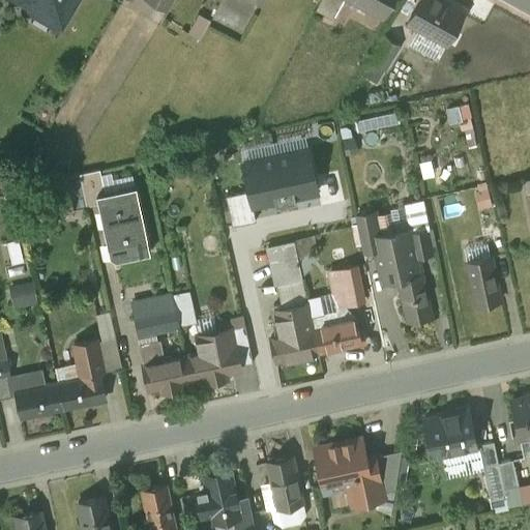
[(23,0),(62,23),(75,0),(23,0)]
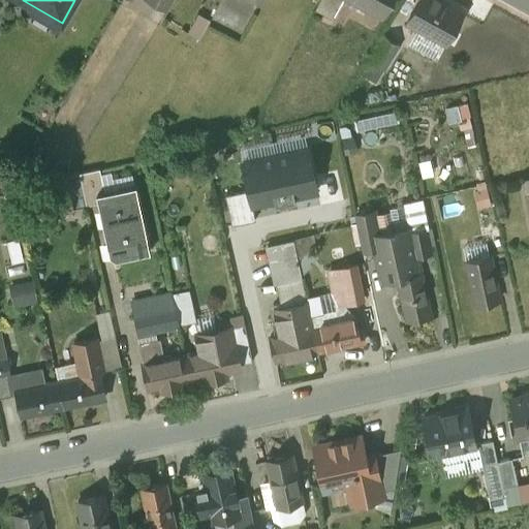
[(172,0),(147,0),(166,10),(172,0)]
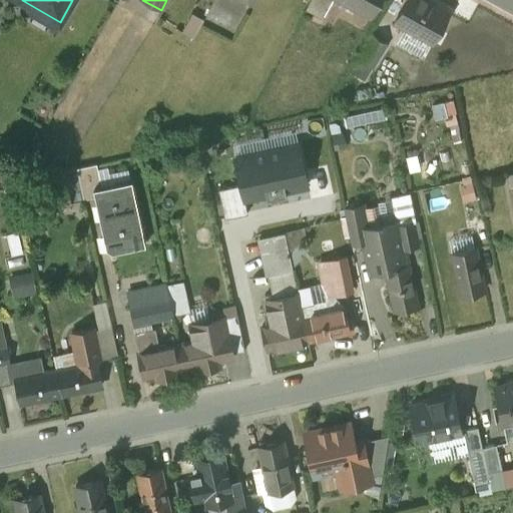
[(310,0),(306,8),(322,17),(331,0),(310,0)]
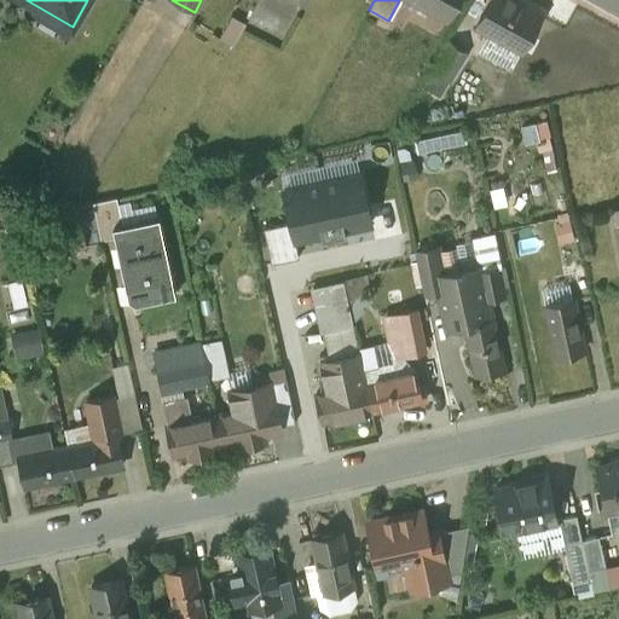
[(414,0),(447,18),(457,0),(414,0)]
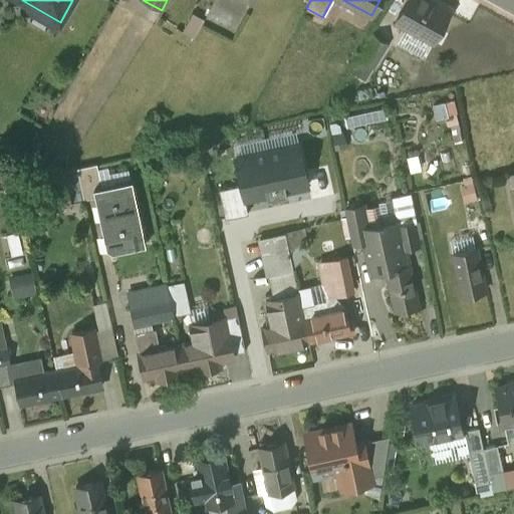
[(450,12),(428,0),(407,0),(396,21),(433,41),(450,12)]
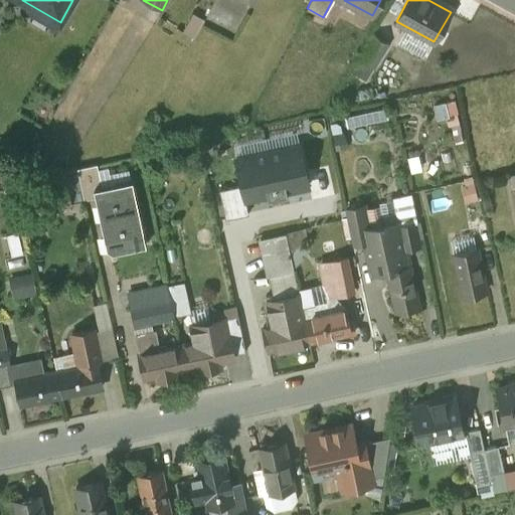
[(374,34),(359,59),(374,67),(389,43),(374,34)]
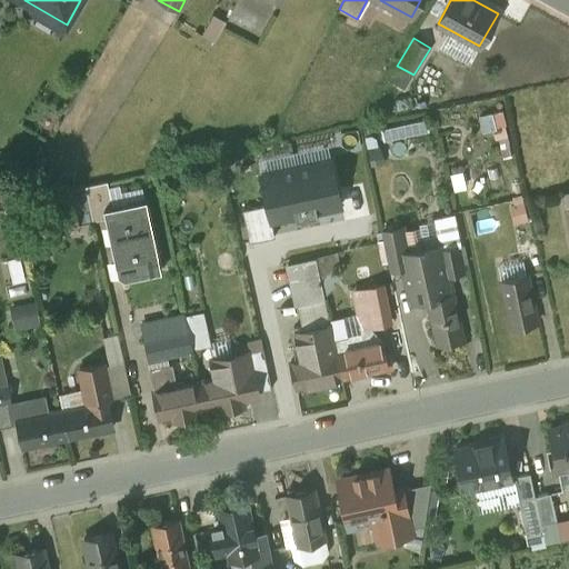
[(501,139),(512,137),(508,111),(497,113),(501,139)]
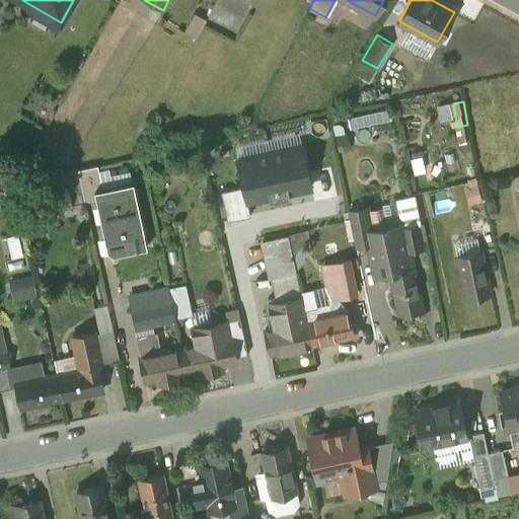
[(353,116),(355,128),(396,121),(394,108),(353,116)]
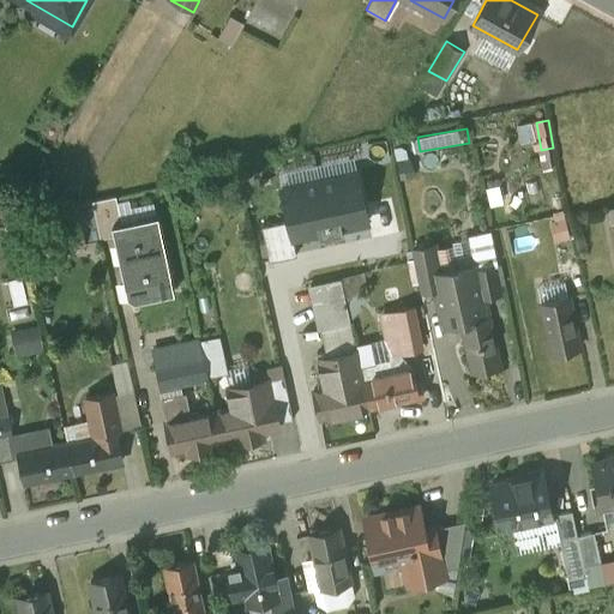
[(317,164),(320,181),(357,173),(354,156),(317,164)]
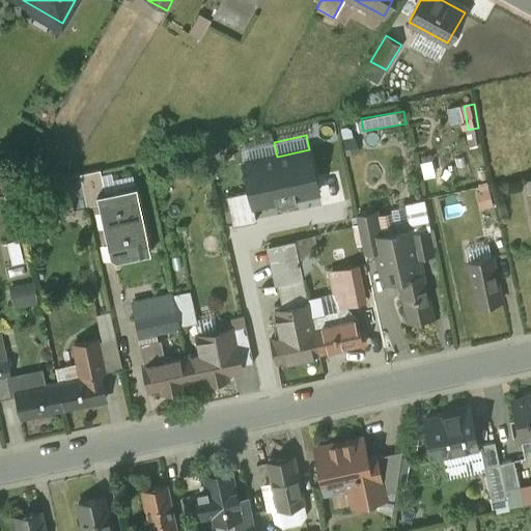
[(241,149),(244,164),(277,157),(274,142),(241,149)]
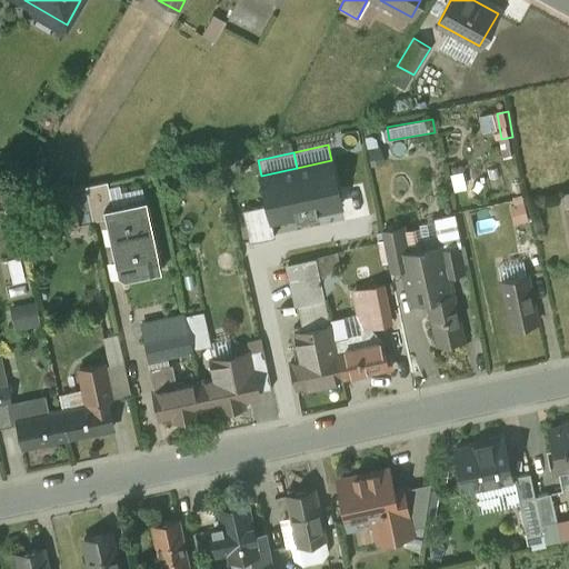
[(297,168),(307,217),(318,215),(317,211),(341,206),(331,160),(297,168)]
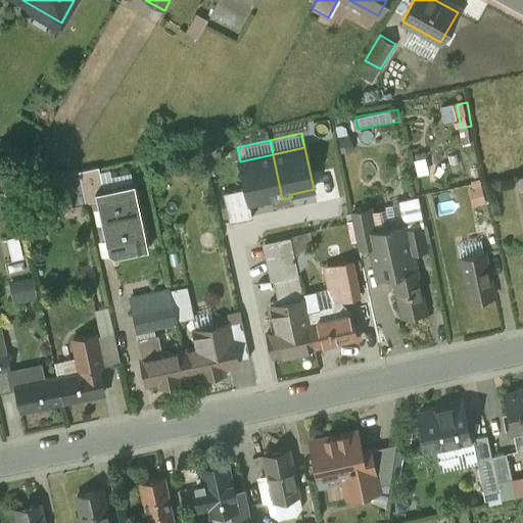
[(272,201),(282,199),(273,154),(240,161),(249,203),(272,198),(272,201)]
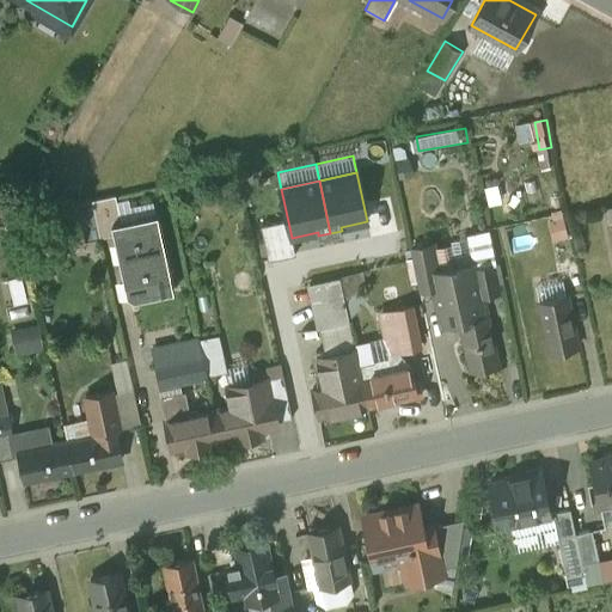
[(115,195),(91,200),(99,237),(115,233),(112,225),(121,222),(115,195)]
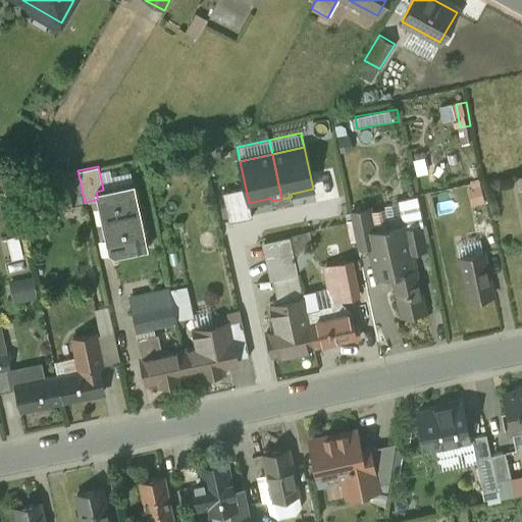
[(468,177),(475,205),(486,202),(479,174),(468,177)]
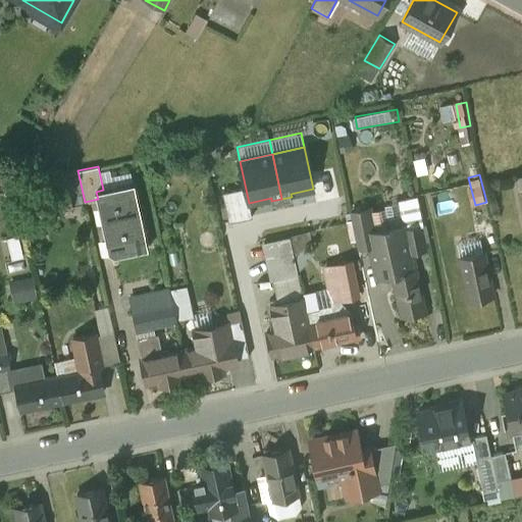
[(142,227),(133,184),(131,184),(132,186),(116,189),(115,188),(103,190),(96,192),(98,199),(109,250),(114,253),(124,251),(126,252),(148,247),(144,227),(142,227)]
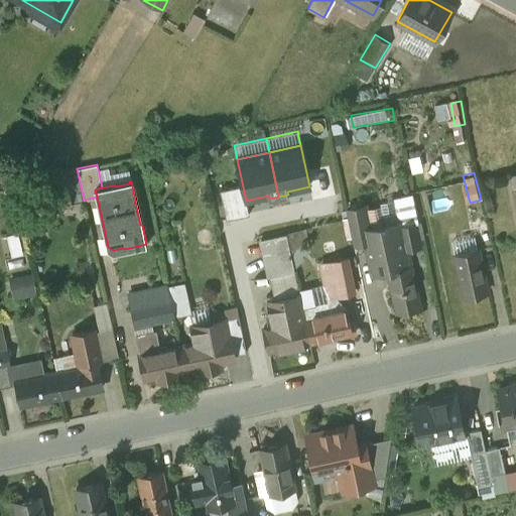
[(69,188),(44,194),(48,209),(72,204),(69,188)]
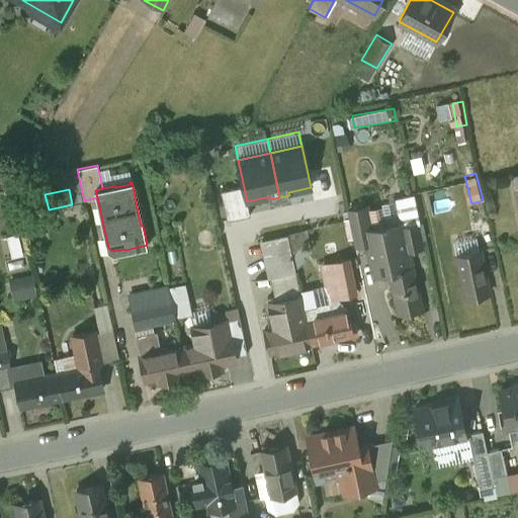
[(413,194),(395,198),(400,222),(401,227),(417,223),(417,224),(419,223),(413,194)]
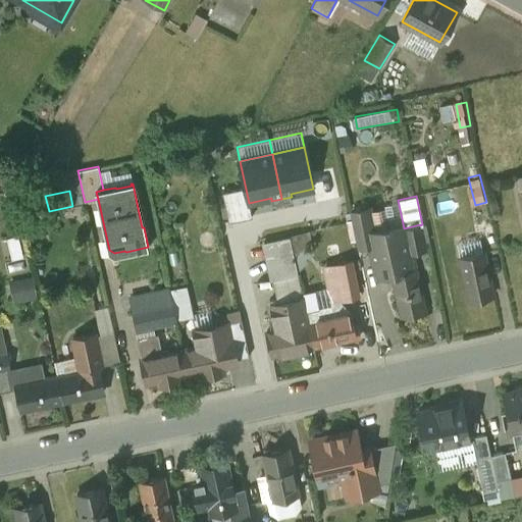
[(369,208),(350,212),(357,247),(369,244),(367,231),(373,230),(369,208)]
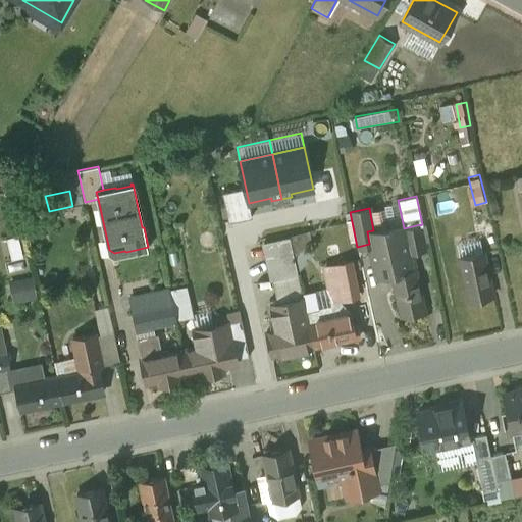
[(373,230),(367,231),(369,244),(376,275),(392,272),(412,268),(409,252),(404,228),(403,223),(373,230)]
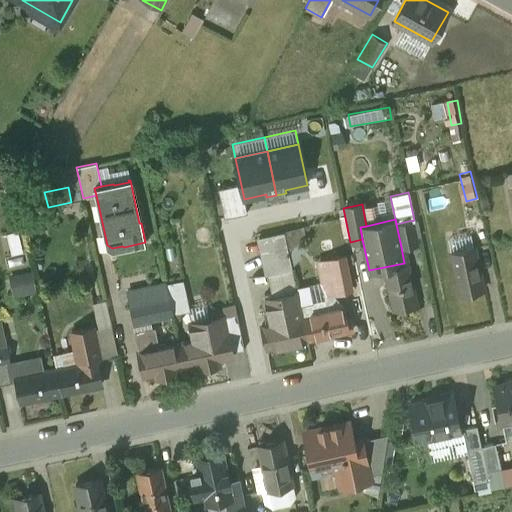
[(412,220),(396,224),(401,247),(417,244),(412,221),(412,220)]
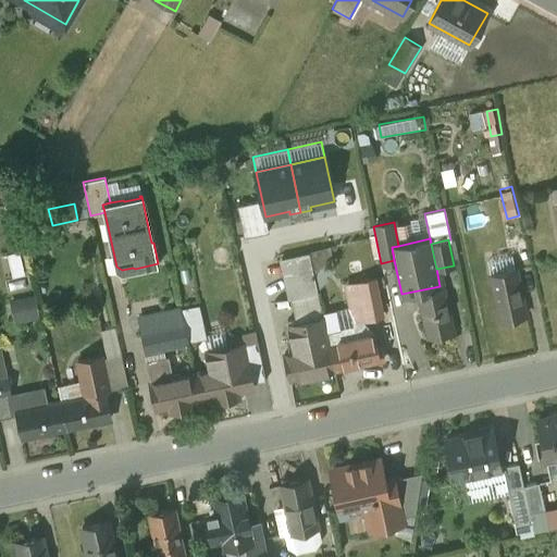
[(326,248),(309,252),(314,275),(329,258),(326,248)]
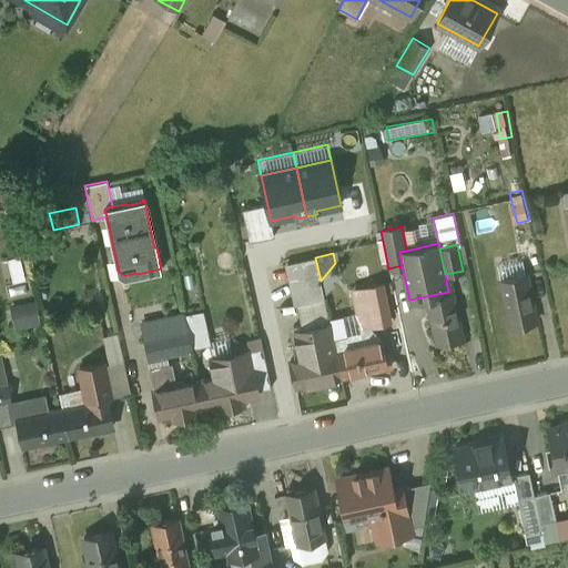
[(315,257),(287,263),(296,304),(324,297),(321,281),(315,257)]
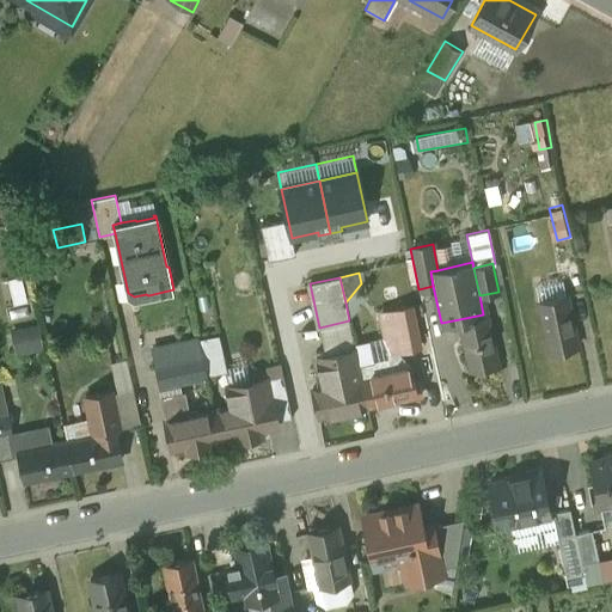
[(567,295),(538,303),(549,352),(577,346),(567,295)]
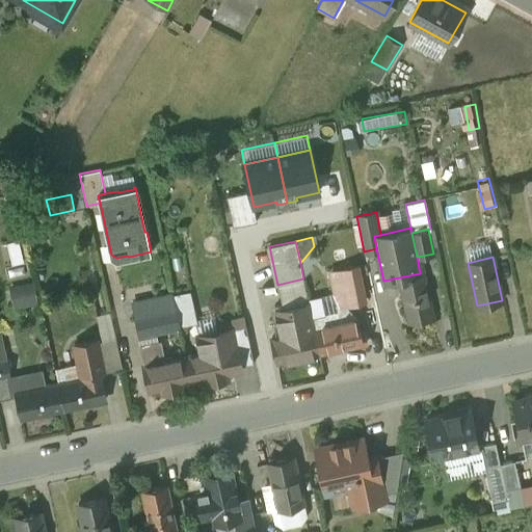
[(358,265),(354,266),(362,301),(366,300),(358,265)]
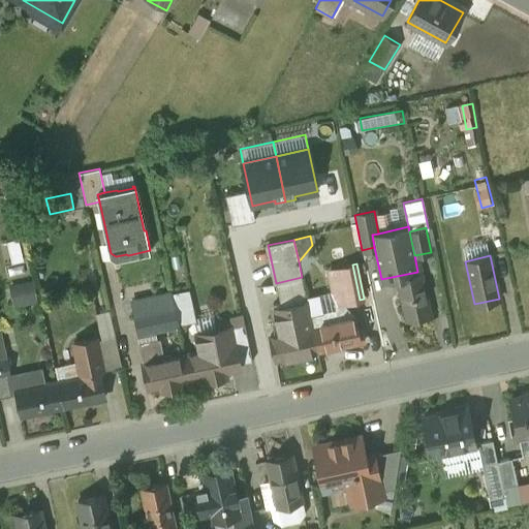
[(352,265),(329,270),(336,305),(360,300),(352,265)]
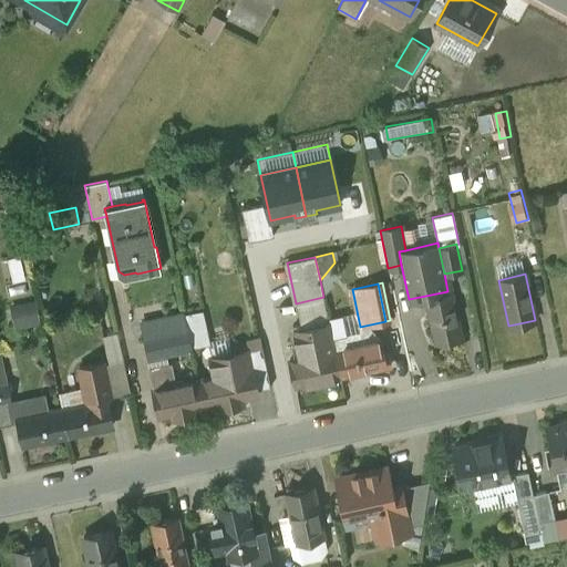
[(447,291),(425,296),(435,341),(462,336),(452,290),(447,291)]
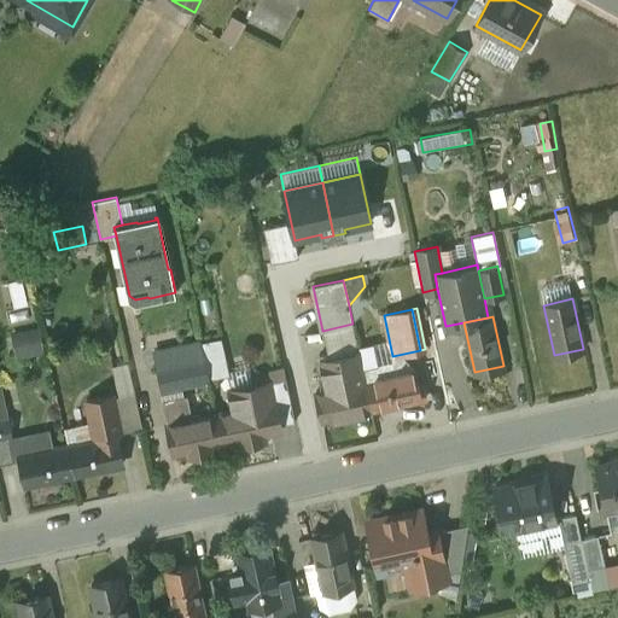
[(353,324),(322,331),(328,359),(359,353),(353,324)]
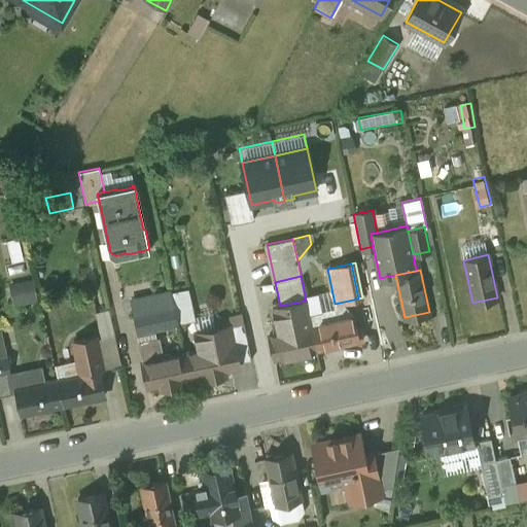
[(14,282),(19,307),(43,302),(38,277),(14,282)]
